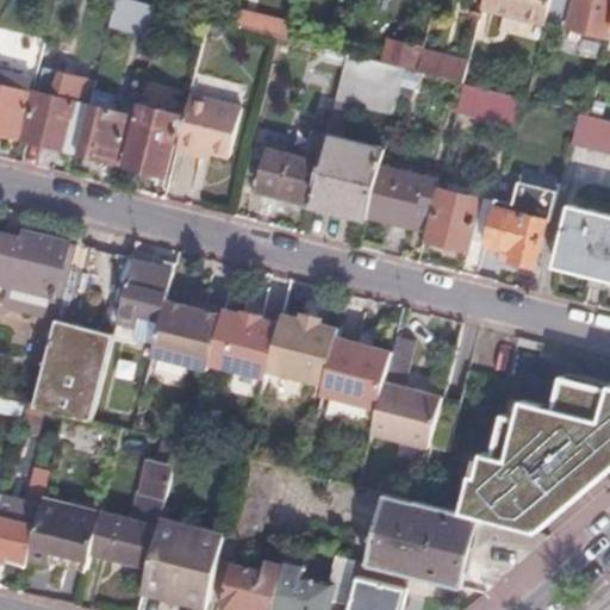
[(113,0),(106,30),(151,41),(159,11),(113,0)]
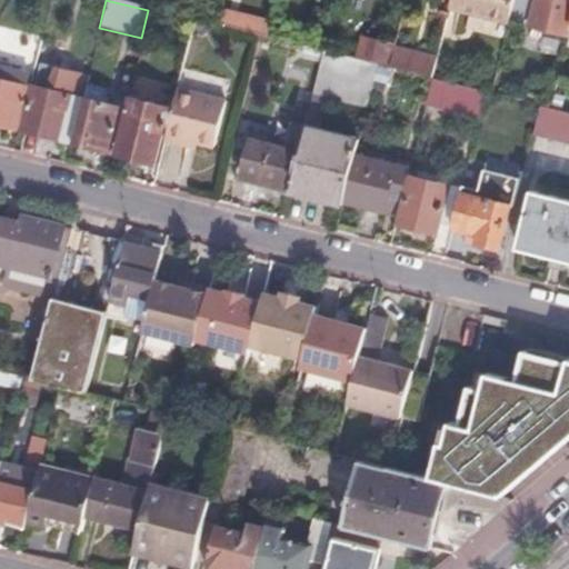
[(450,0),(448,11),(508,26),(513,0),(450,0)]
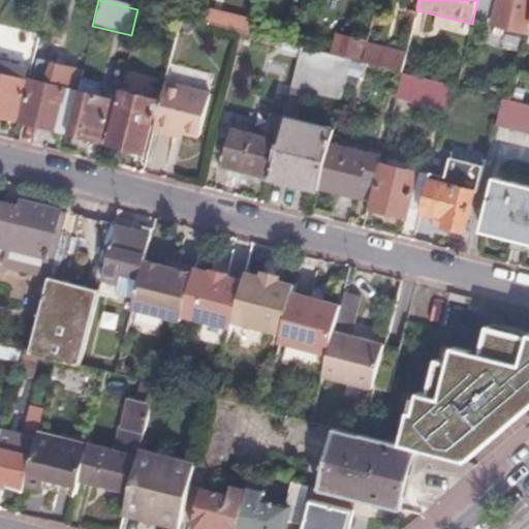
[(477,0),(472,24),(471,26),(481,29),(489,0),(477,0)]
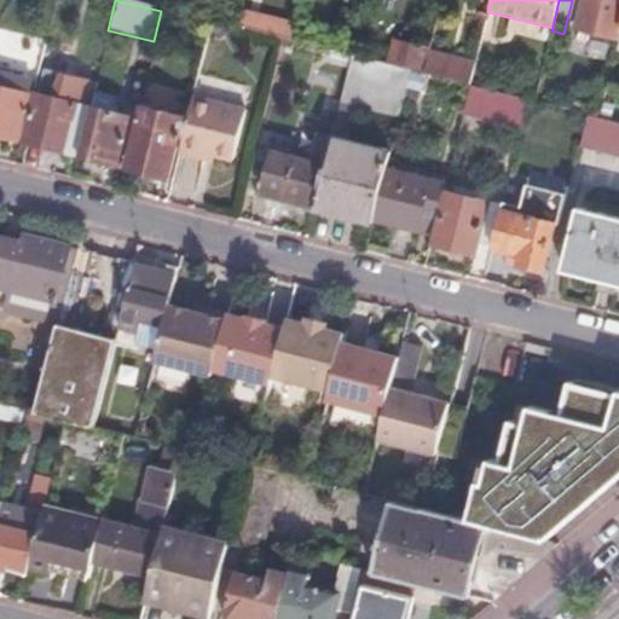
[(618,34),(614,33),(618,15),(618,0),(590,0),(590,5),(580,3),(573,35),(617,46),(618,36),(618,34)]
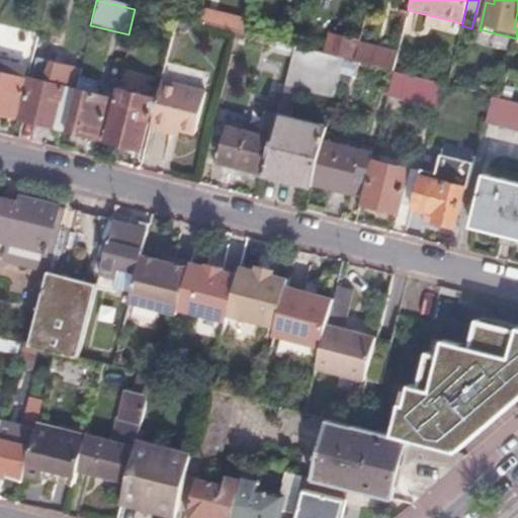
[(336,4),(324,52),(352,59),(363,11),(336,4)]
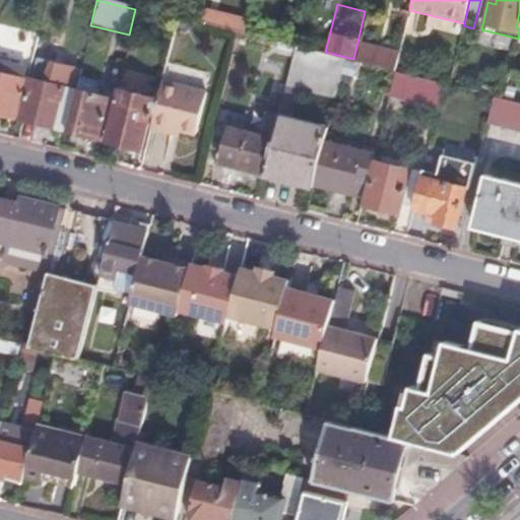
[(202,8),(201,21),(239,24),(240,11),(202,8)]
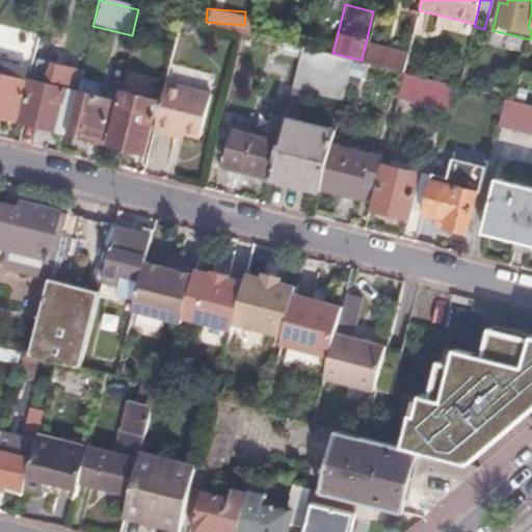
[(194,24),(179,20),(165,76),(181,80),(194,24)]
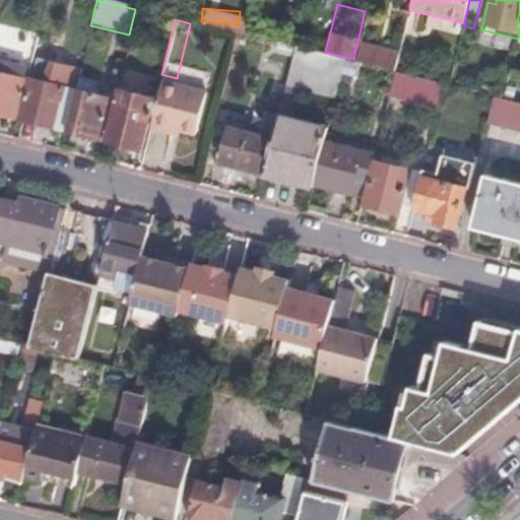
[(80,30),(69,27),(64,46),(75,49),(80,30)]
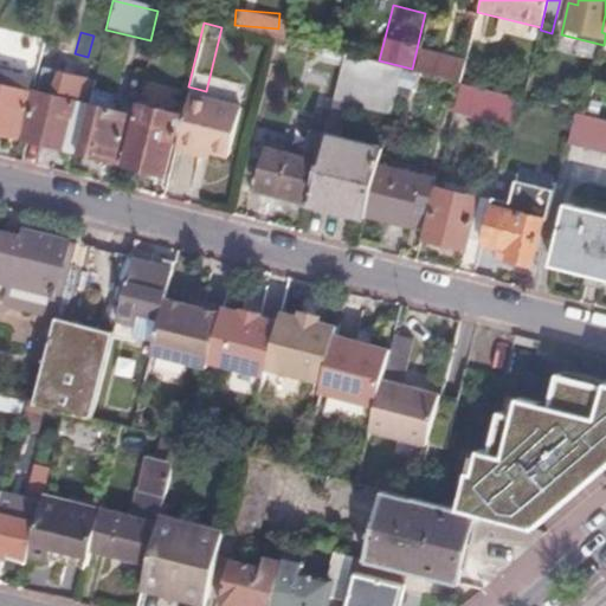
[(464,65),(418,55),(413,76),(456,86),(458,86),(464,65)]
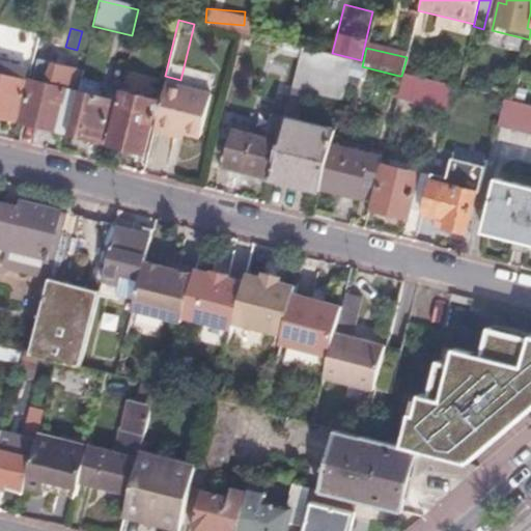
[(299,50),(289,87),(339,99),(345,77),(348,62),(331,58),(299,50)]
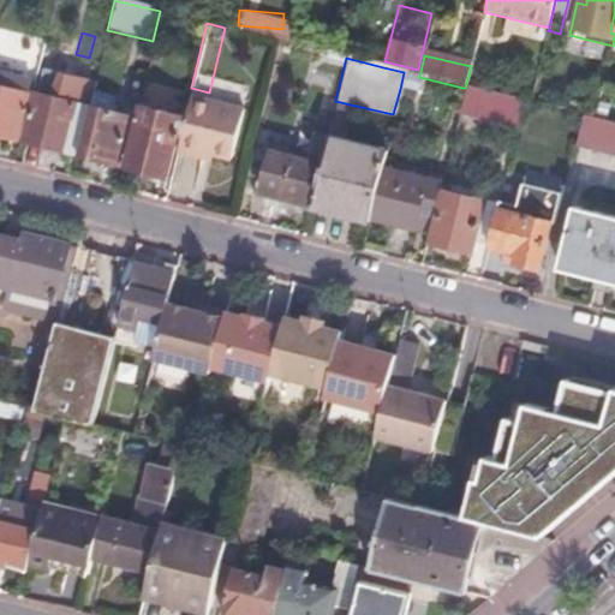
[(37,59),(28,94),(33,94),(21,142),(75,155),(87,108),(58,101),(66,66),(37,59)]
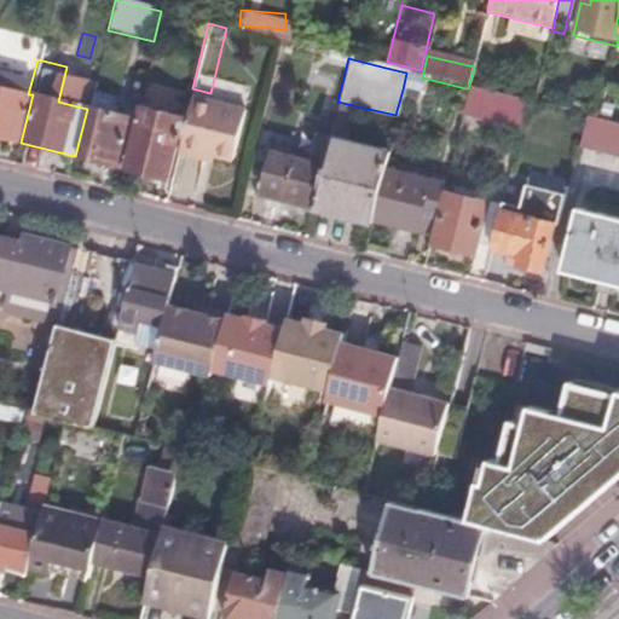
[(421,76),(406,73),(403,90),(416,93),(421,76)]
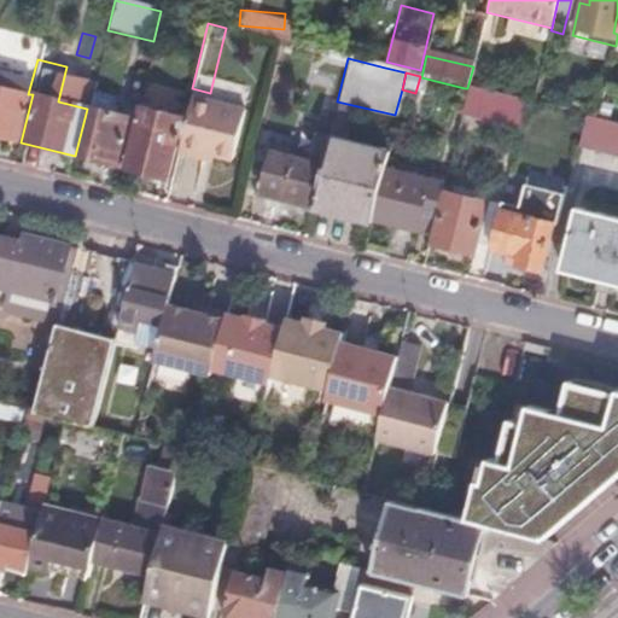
[(0,135),(15,139),(27,88),(0,81),(0,135)]
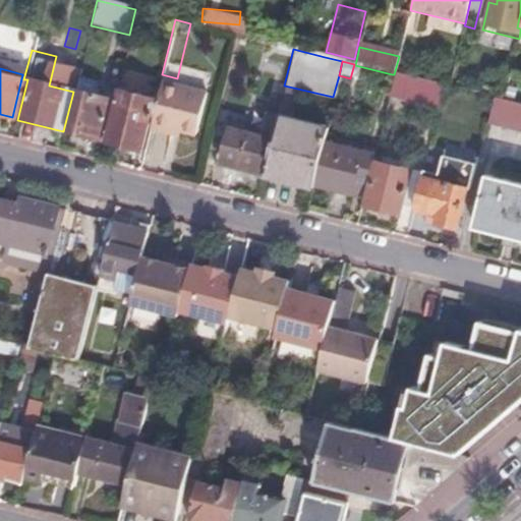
[(442,87),(394,74),(392,74),(388,88),(409,94),(407,101),(437,108),(442,87)]
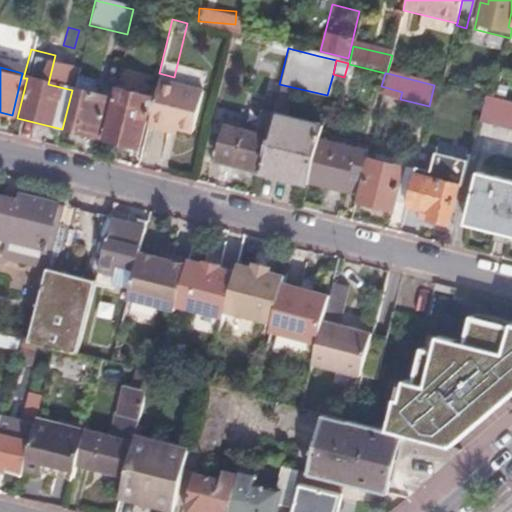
[(463,80),(444,75),(441,87),(452,89),(460,92),(463,80)]
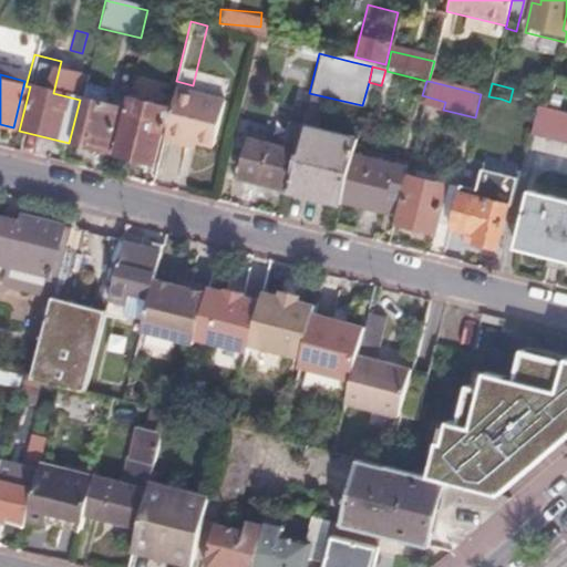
[(174,89),(169,106),(165,122),(162,134),(187,141),(196,143),(214,147),(226,101),(174,89)]
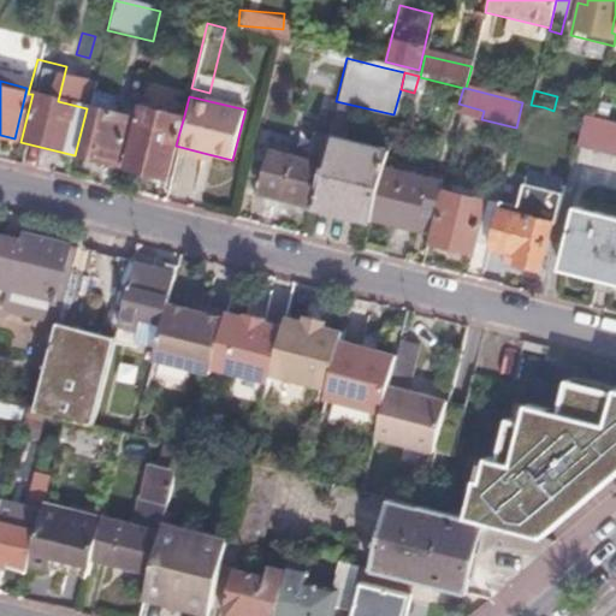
[(531,105),(522,102),(516,128),(514,137),(534,142),(544,107),(531,105)]
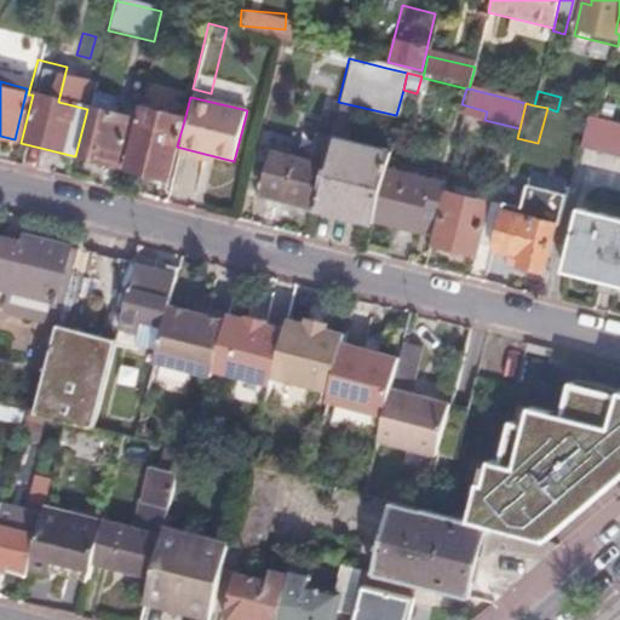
[(178,133),(181,133),(185,116),(141,105),(125,170),(158,178),(155,189),(164,191),(178,133)]
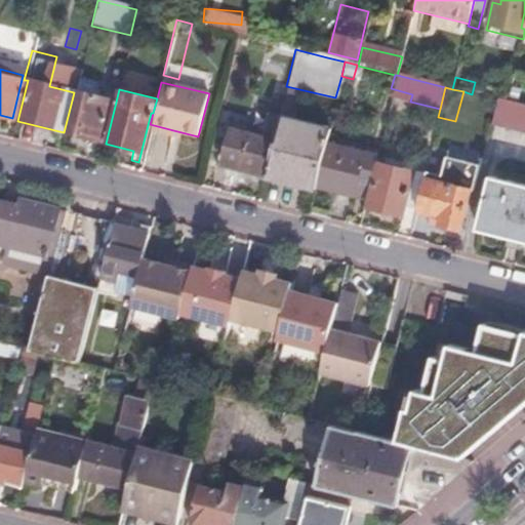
[(110,102),(74,92),(64,132),(99,142),(110,102)]
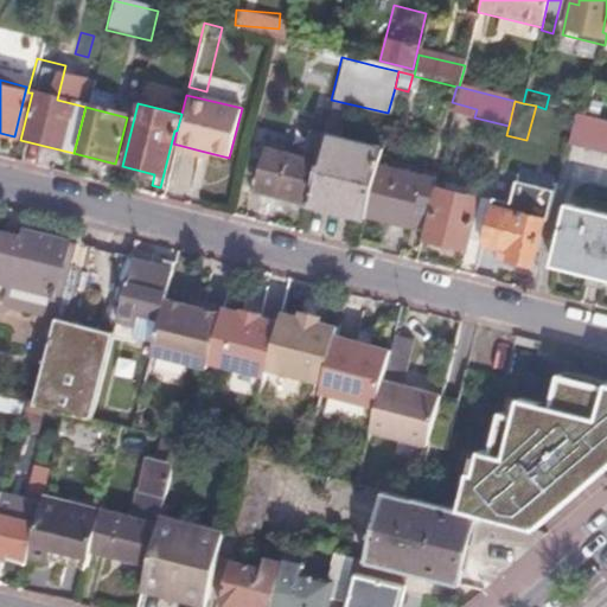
[(606,123),(574,115),(567,144),(606,153),(606,123)]
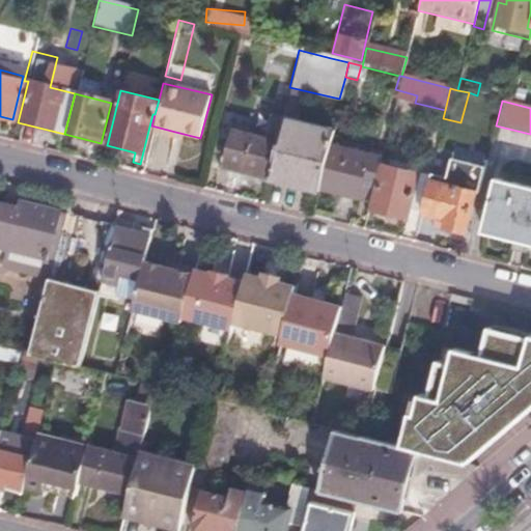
[(222,170),(266,180),(281,118),(270,115),(263,140),(231,132),(222,170)]
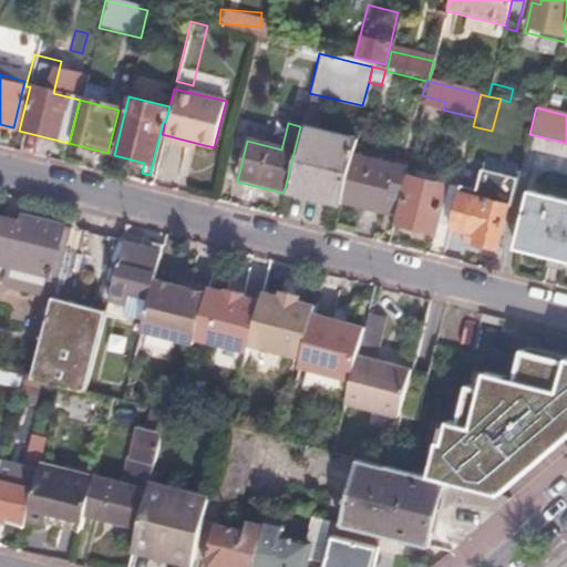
[(300,126),(284,193),(338,206),(339,200),(351,155),(354,140),(300,126)]
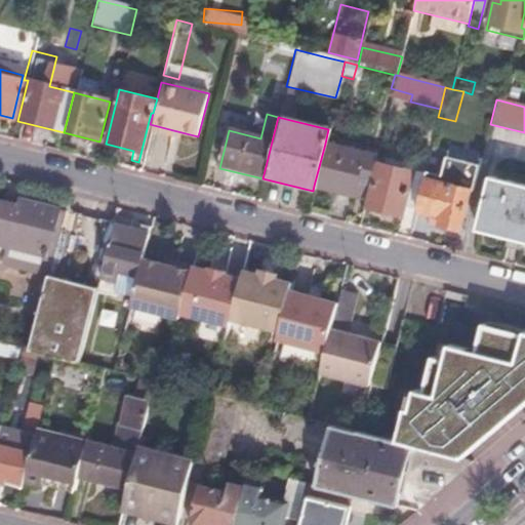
[(150,124),(149,130),(172,136),(173,130),(150,124)]
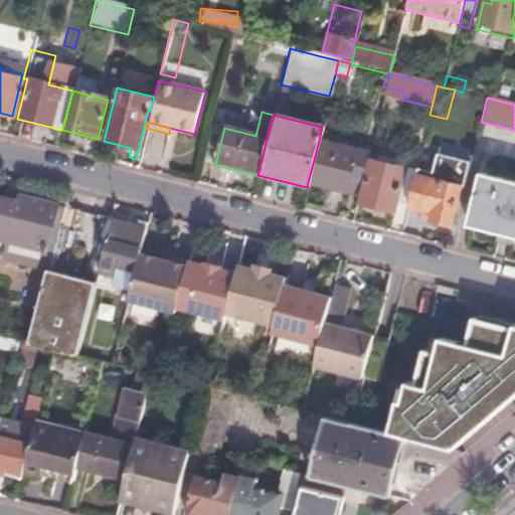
[(319,141),(308,182),(357,194),(367,153),(319,141)]
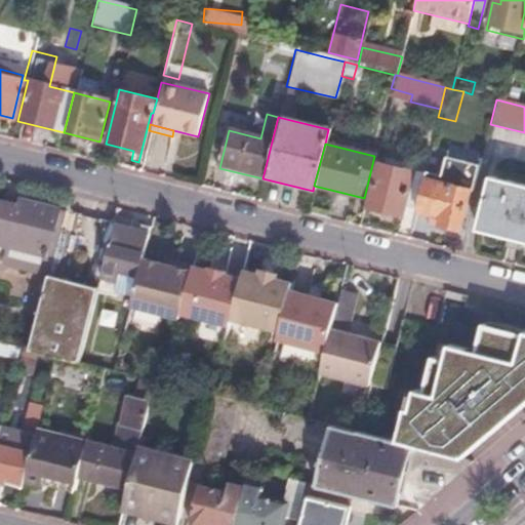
[(440,215),(438,225),(459,230),(467,202),(470,203),(480,160),(444,152),(429,213),(440,215)]
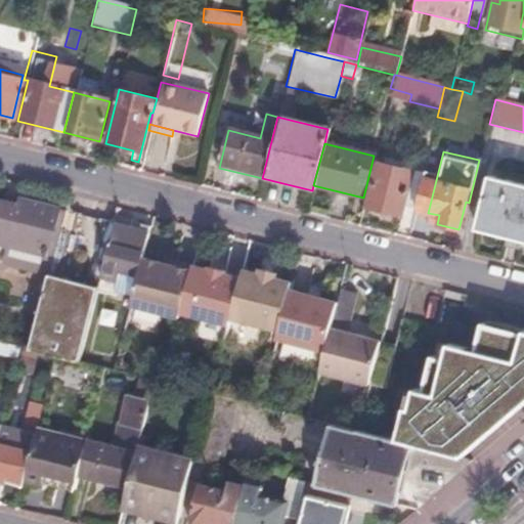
[(404,197),(417,199),(423,175),(376,163),(365,207),(400,215),(404,197)]
